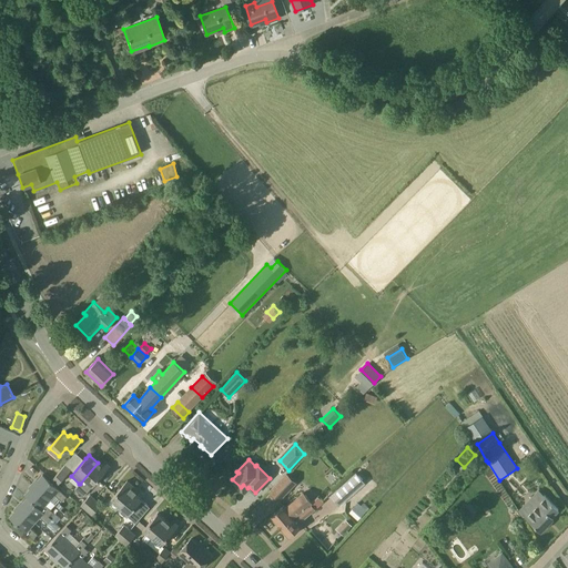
[(80,484),(79,484),(74,489),(83,497),(93,486),(107,469),(98,463),(80,484)]
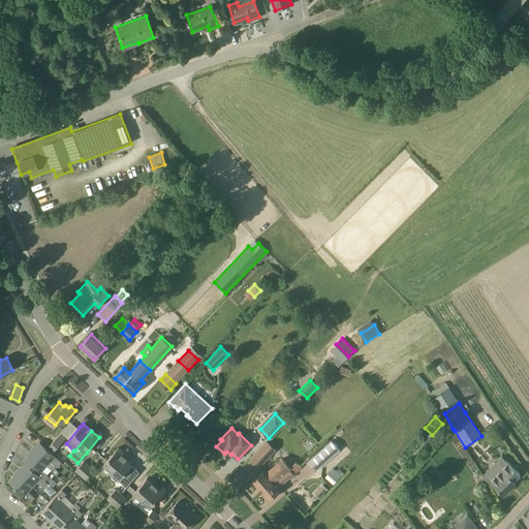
[(66,437),(61,432),(48,446),(54,452),(66,437)]
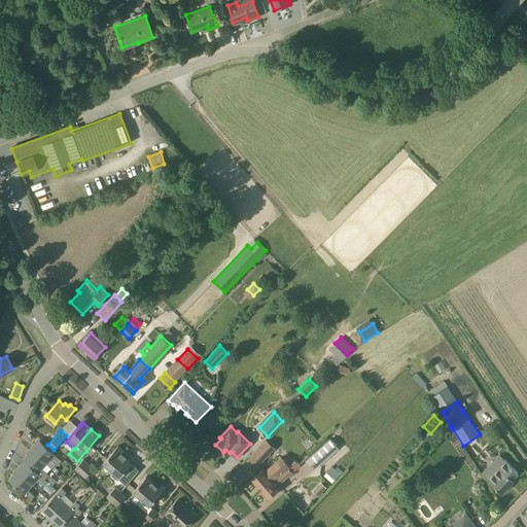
[(266,438),(250,455),(259,464),(275,448),(266,438)]
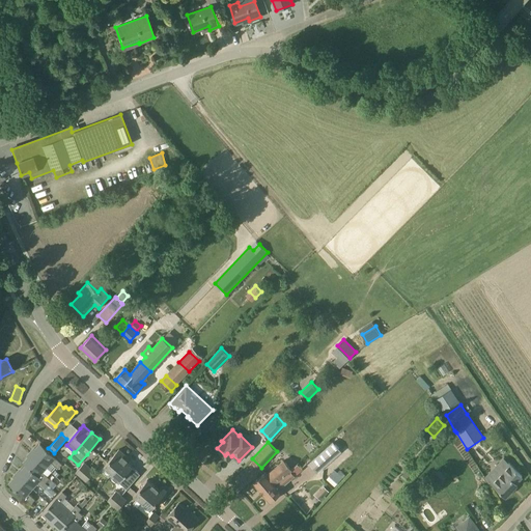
[(341,451),(333,442),(309,463),(317,472),(341,451)]
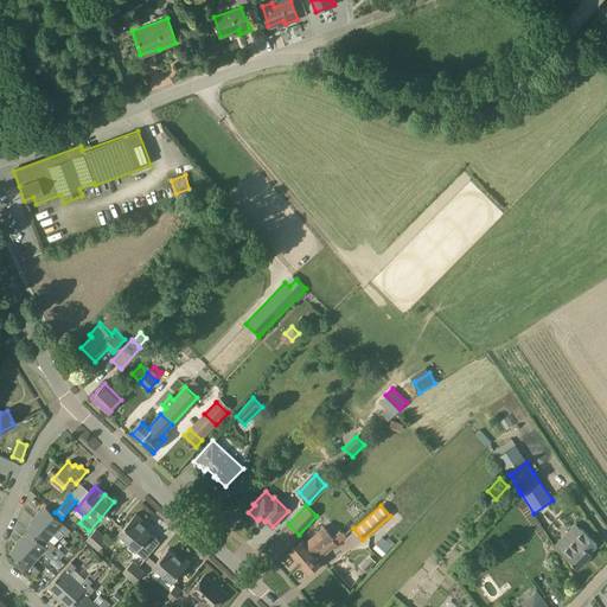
[(36,518),(53,534),(58,529),(66,536),(71,530),(45,508),(36,518)]
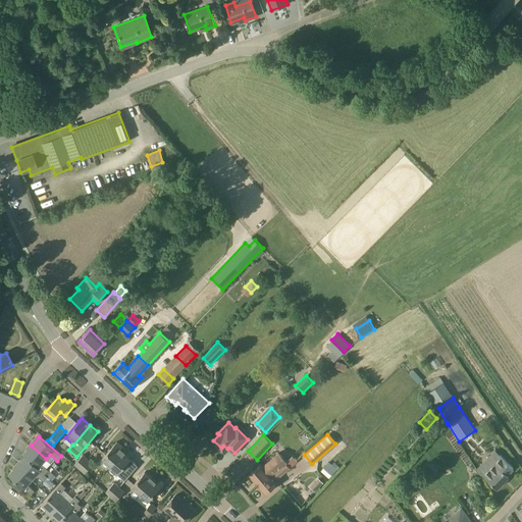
[(116,441),(102,458),(111,465),(123,451),(125,449),(116,441)]
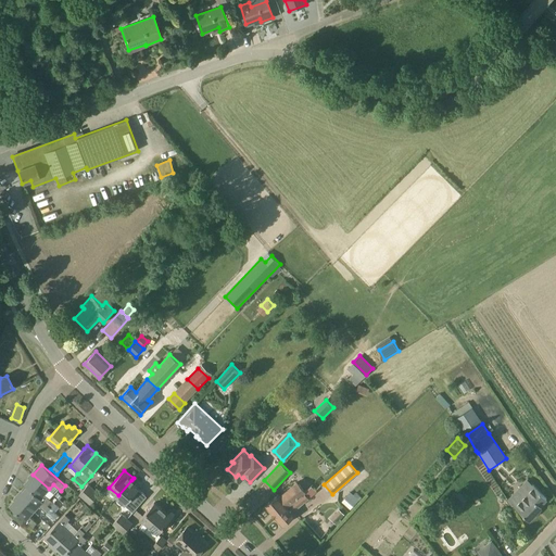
[(49,489),(33,475),(24,484),(26,487),(50,508),(50,507),(48,505),(51,501),(45,494),(49,489)]
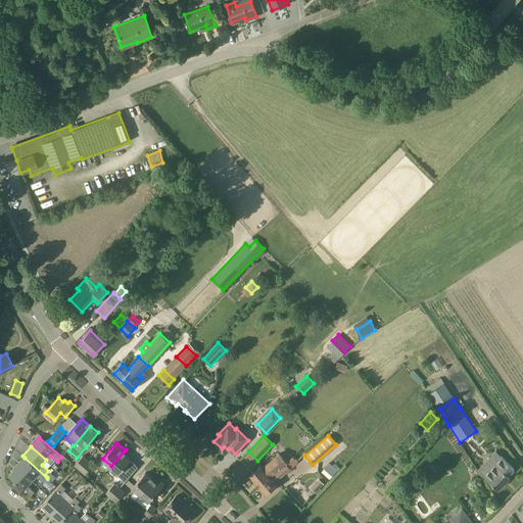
[(138,467),(130,461),(126,457),(128,455),(124,452),(111,466),(109,468),(117,475),(125,482),(138,467)]
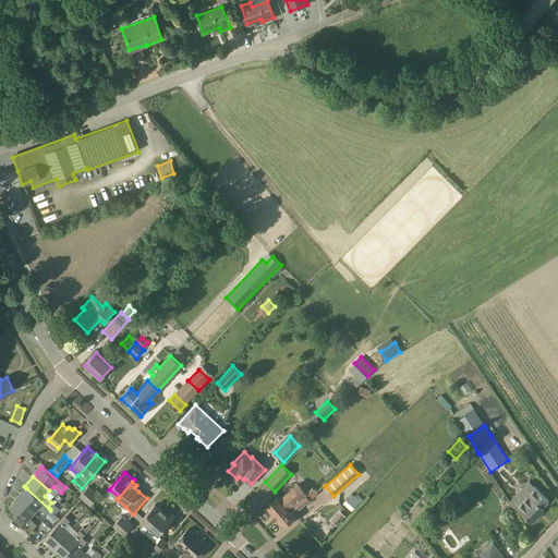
[(299,484),(281,498),(279,496),(266,507),(277,519),(292,505),(293,505),(306,493),(299,484)]
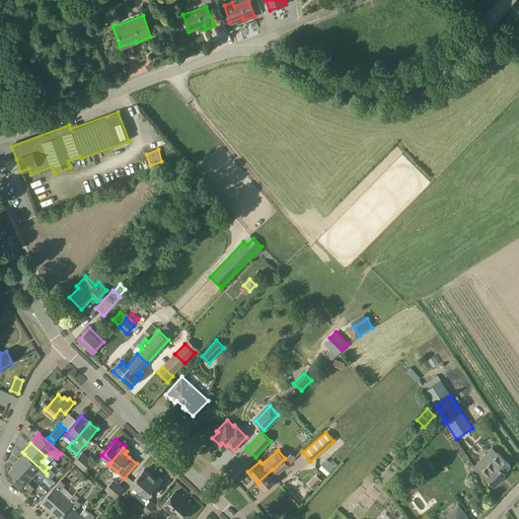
[(82,452),(73,461),(79,466),(87,456),(82,452)]
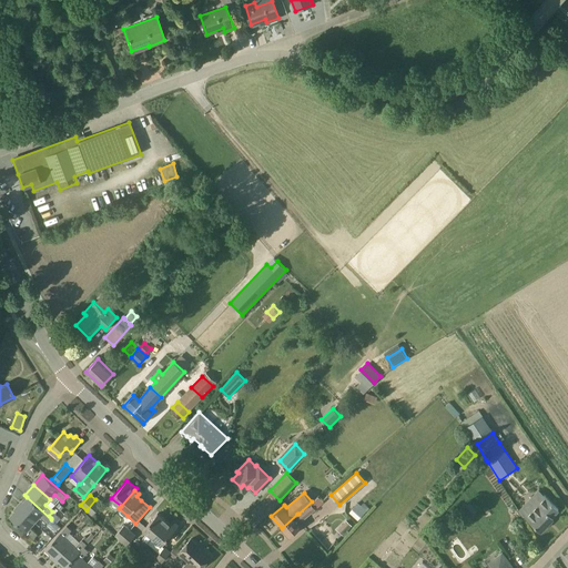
[(315,509),(323,503),(318,496),(312,501),(298,514),(297,514),(282,528),(288,537),(302,526),(298,523),(315,509)]
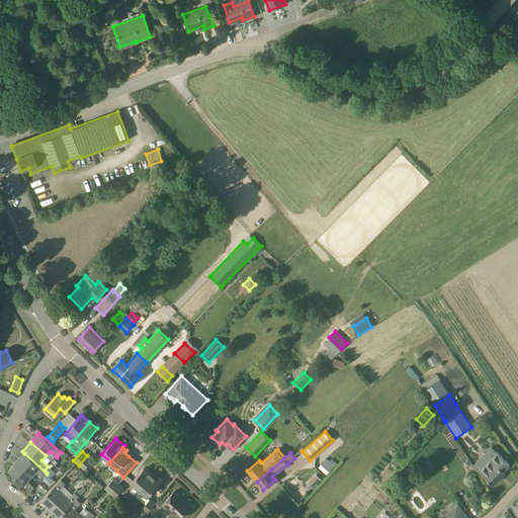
[(16,462),(31,477),(38,482),(42,477),(42,478),(47,473),(24,453),(16,462)]
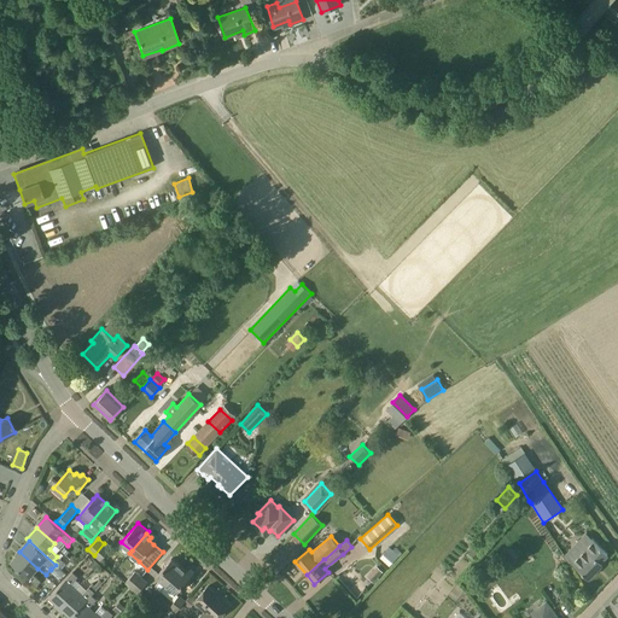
[(608,558),(590,541),(571,561),(588,578),(608,558)]
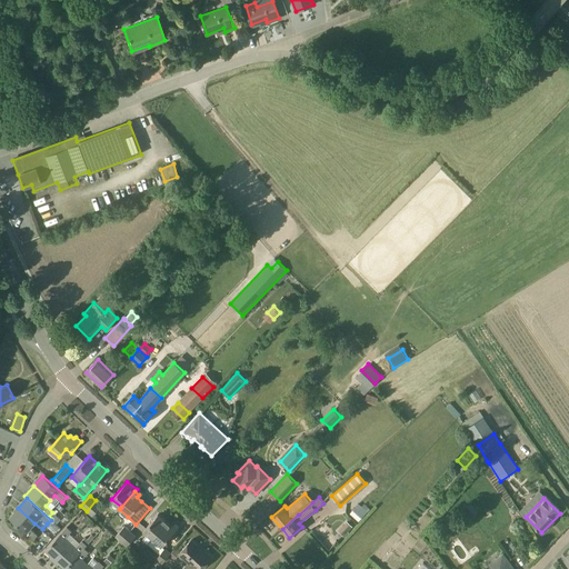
[(96,500),(87,511),(92,517),(101,506),(96,500)]
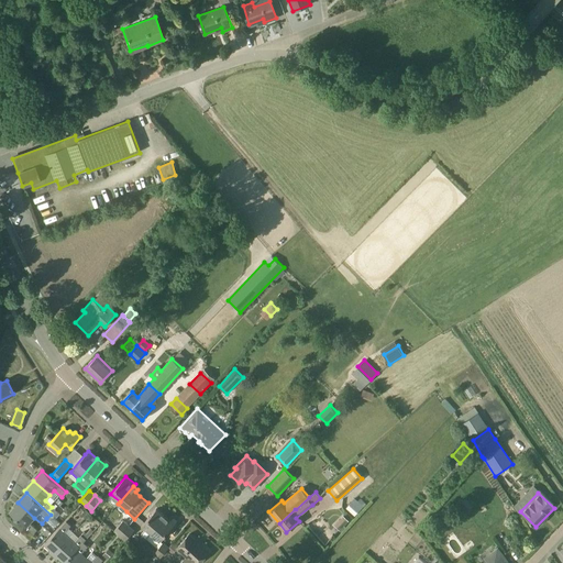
[(466,498),(461,504),(466,511),(473,507),(466,498)]
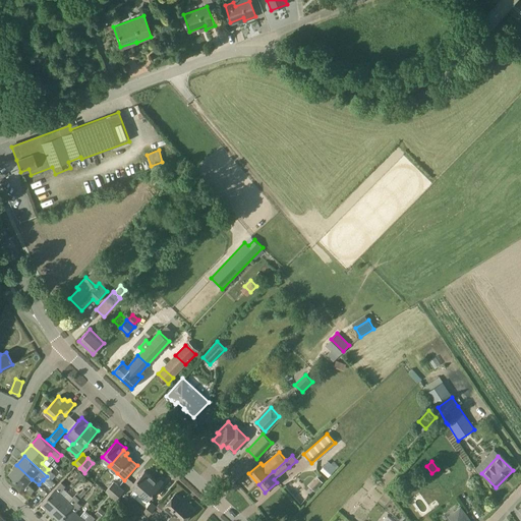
[(325,464),(320,470),(328,477),(334,471),(325,464)]
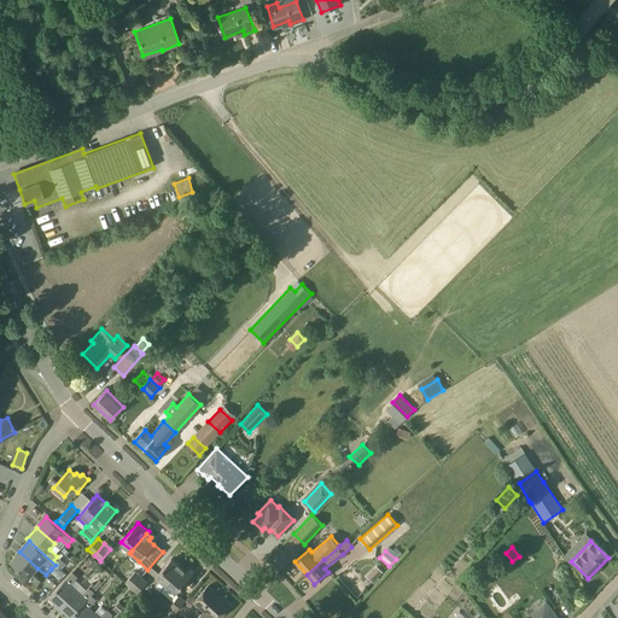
[(19,552),(10,563),(36,587),(41,581),(33,573),(38,569),(19,552)]
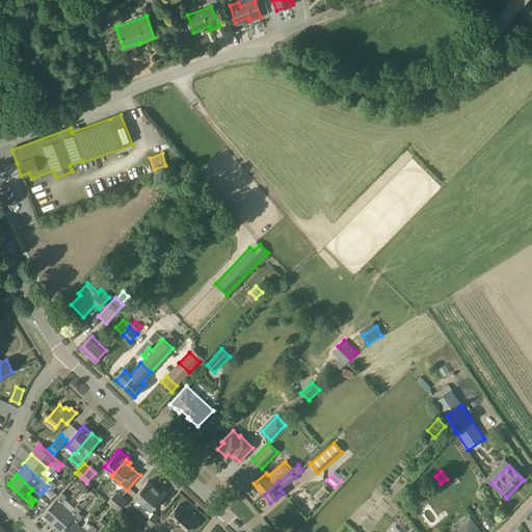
[(57,485),(52,481),(48,485),(53,489),(57,485)]
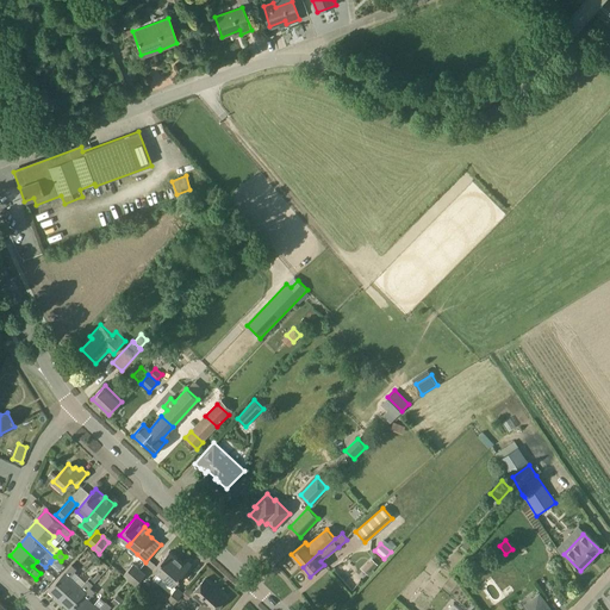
[(179,560),(169,552),(154,568),(159,572),(153,579),(159,584),(163,578),(179,560)]
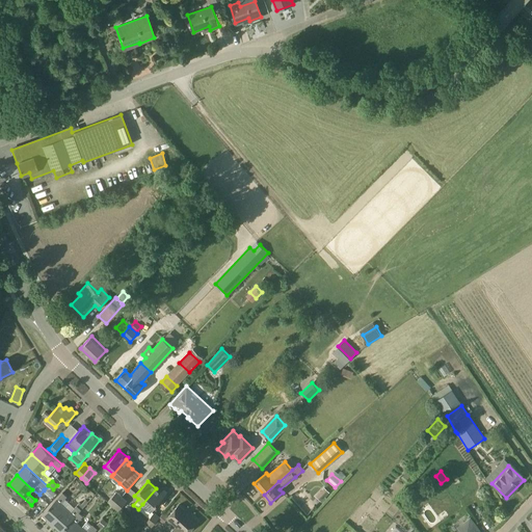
[(324,487),(316,497),(321,501),(329,493),(324,487)]
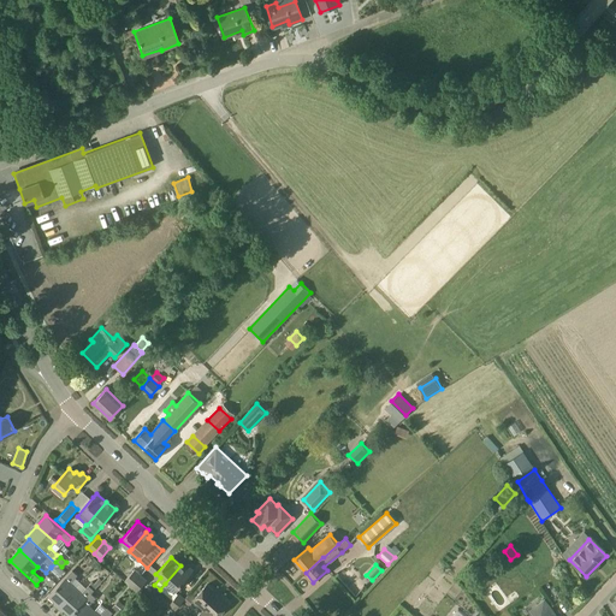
[(190,574),(181,566),(165,584),(175,591),(190,574)]
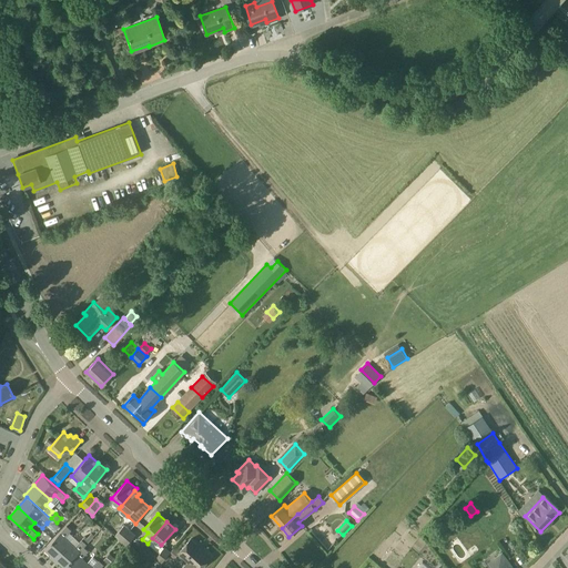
[(70,541),(64,537),(71,529),(67,526),(44,550),(54,559),(70,541)]
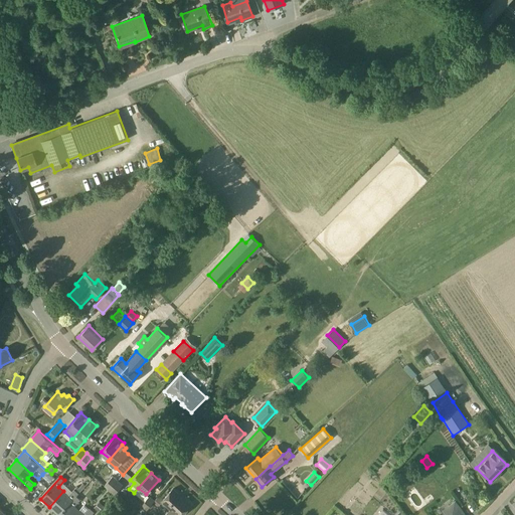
[(113,477),(104,486),(109,491),(118,481),(113,477)]
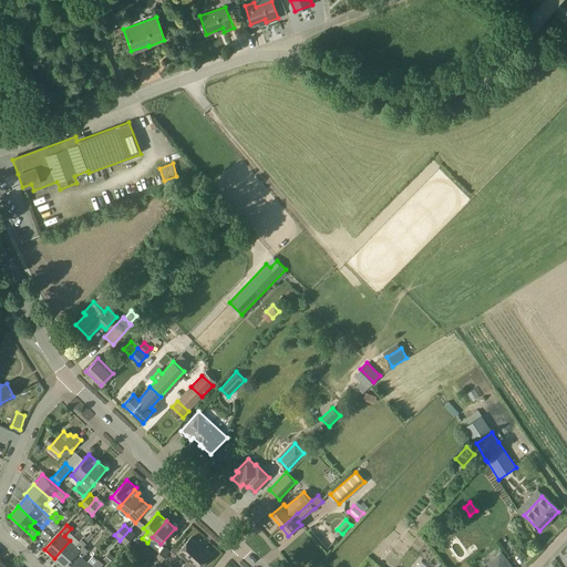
[(125,545),(135,535),(130,529),(120,540),(125,545)]
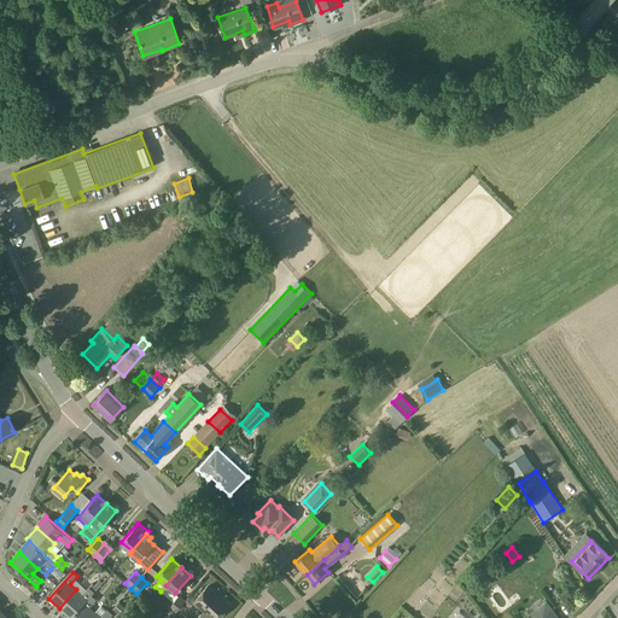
[(217,617),(229,605),(222,598),(221,599),(208,586),(194,601),(205,612),(199,617),(217,617)]
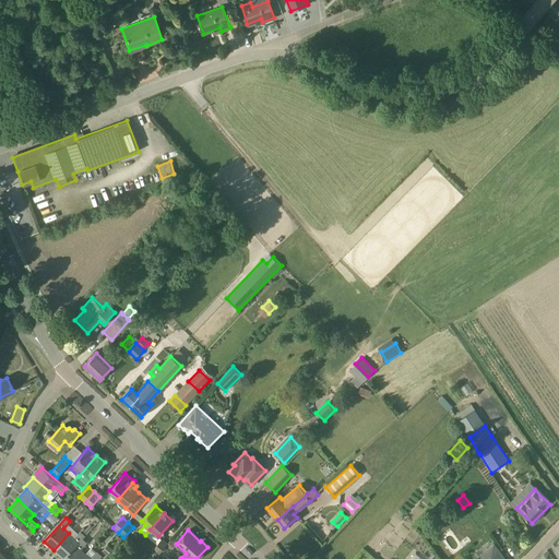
[(69,533),(54,550),(63,558),(82,538),(83,538),(85,535),(81,531),(80,531),(73,538),(69,533)]
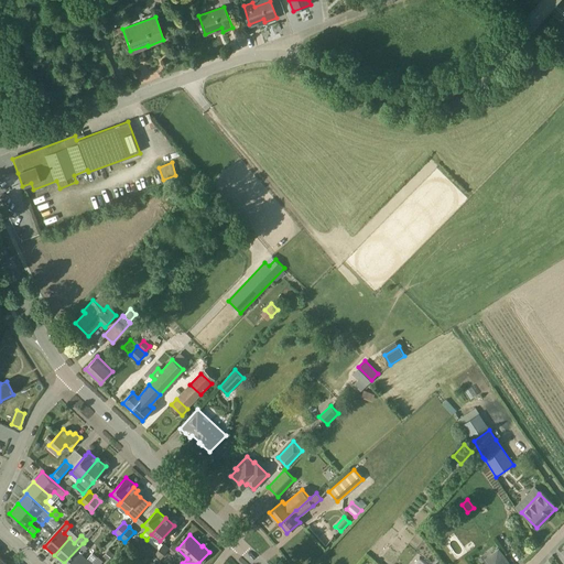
[(82,554),(88,546),(84,543),(83,543),(64,563),(63,563),(82,563),(87,560),(82,554)]
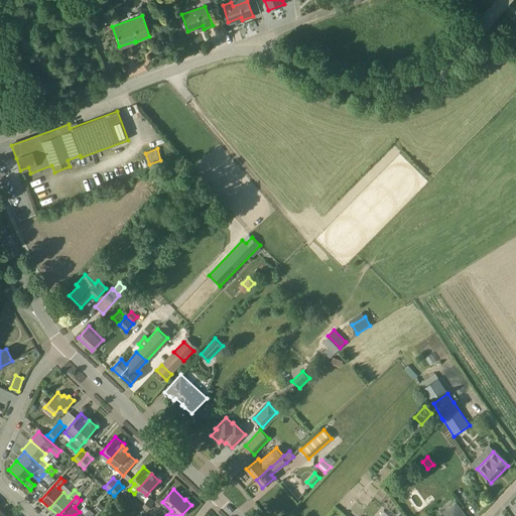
[(154,501),(149,497),(141,507),(147,512),(154,501)]
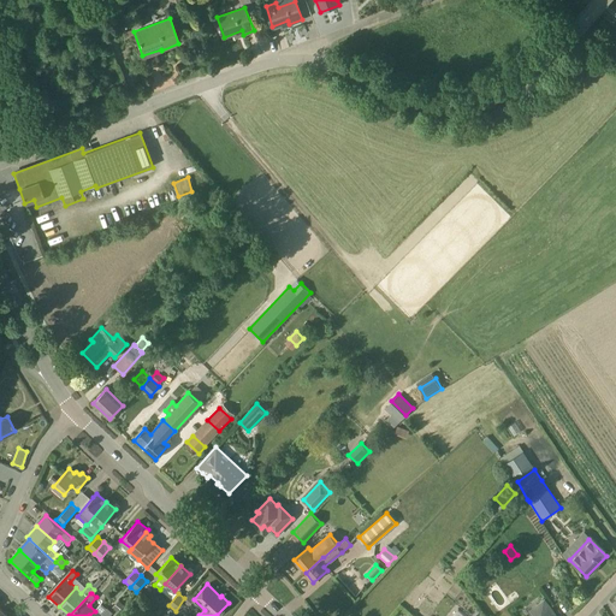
[(189,605),(194,599),(189,594),(183,600),(189,605)]
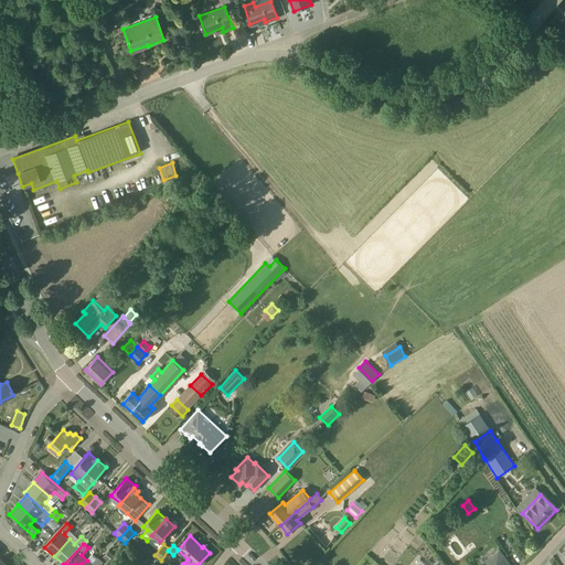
[(109,551),(104,557),(108,562),(114,555),(109,551)]
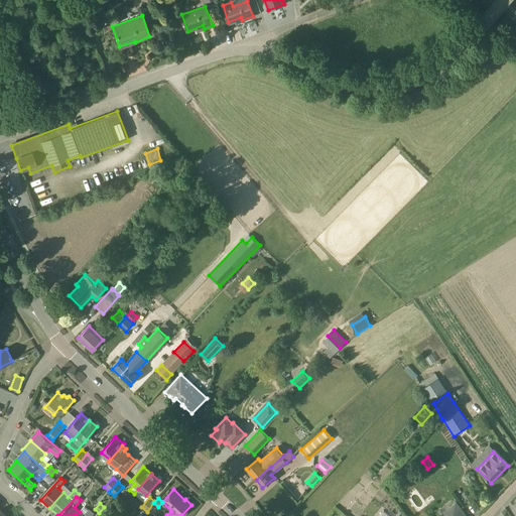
[(92,515),(95,513),(90,509),(89,509),(85,505),(80,512),(75,515),(92,515)]
